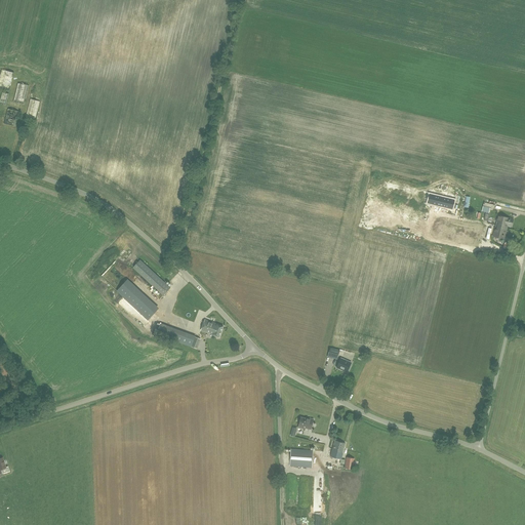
[(18,83),(14,102),(25,104),(29,85),(18,83)]
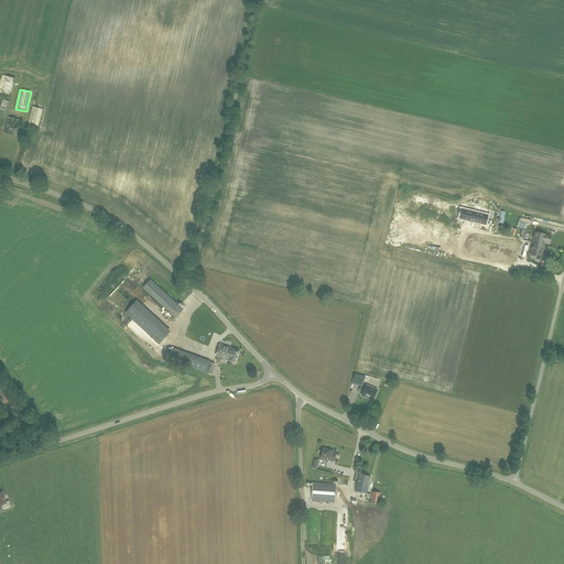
[(2,99),(0,108),(0,111),(7,114),(10,101),(2,99)]
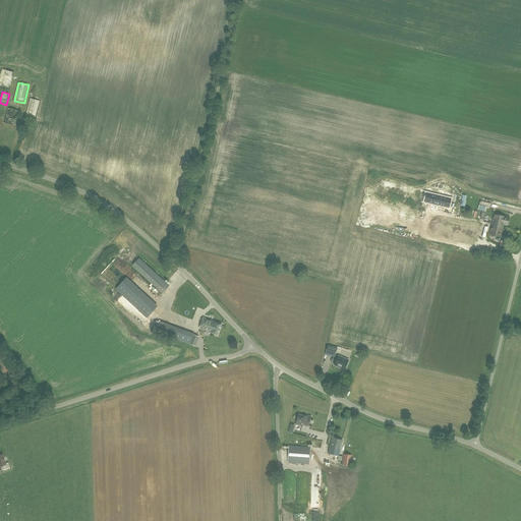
[(40,101),(31,98),(25,116),(35,119),(40,101)]
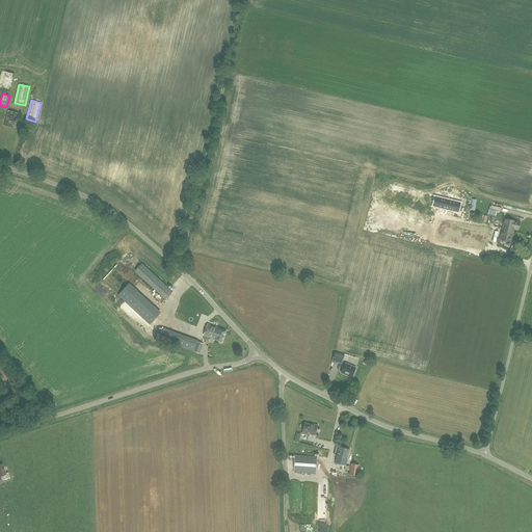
[(19,112),(8,110),(4,125),(16,128),(19,112)]
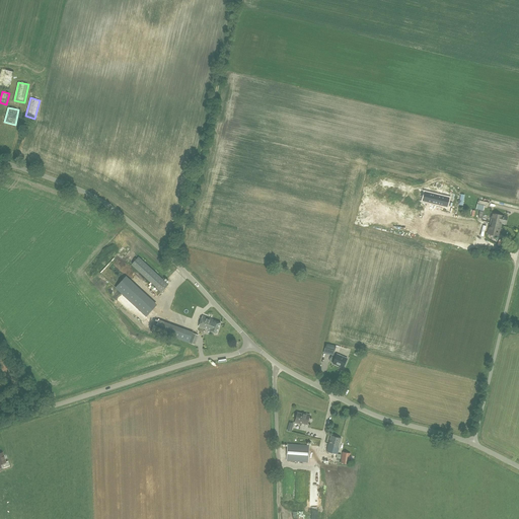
[(447,196),(428,191),(426,200),(445,204),(447,196)]
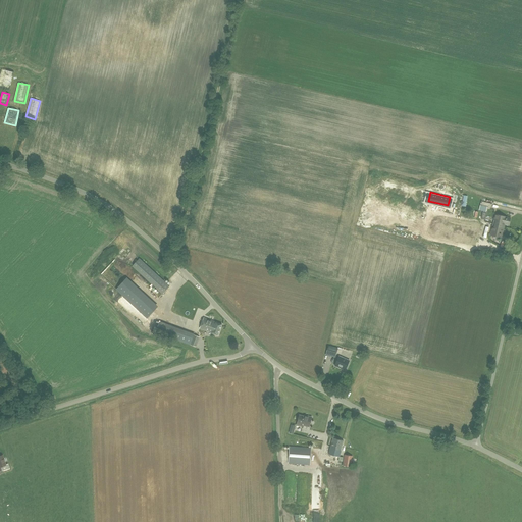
[(510,217),(494,214),(493,220),(496,220),(493,227),(491,226),(489,235),(502,238),(505,223),(509,224),(510,217)]
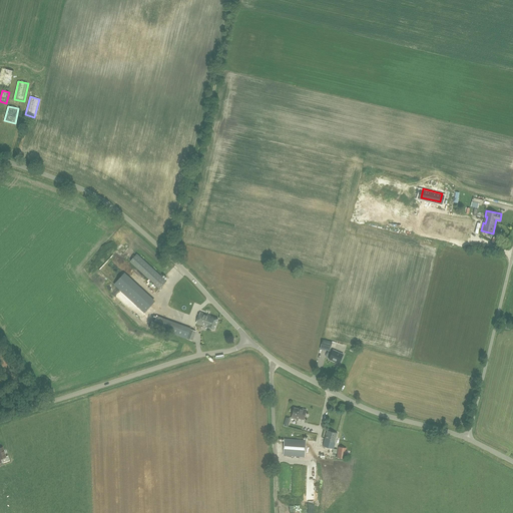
[(139,252),(132,261),(160,289),(167,282),(139,252)]
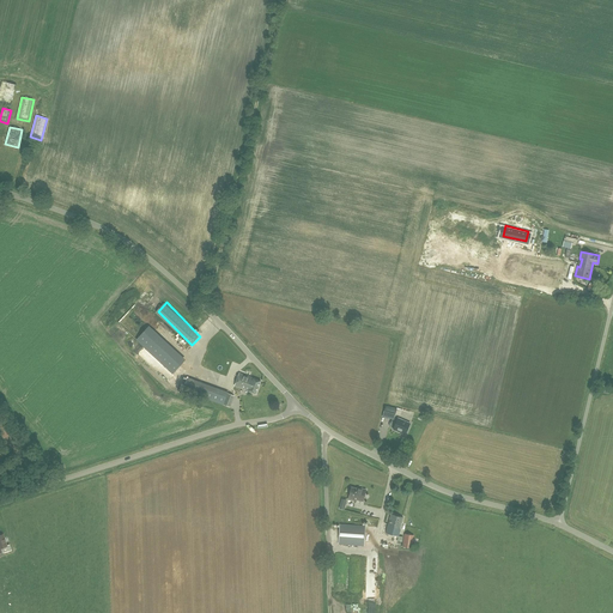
[(173,370),(189,351),(175,338),(170,341),(149,321),(135,337),(173,370)]
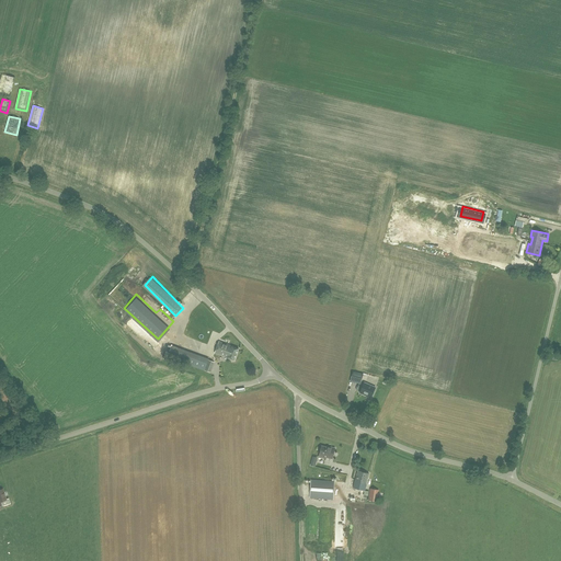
[(239,348),(219,341),(215,353),(235,361),(239,348)]
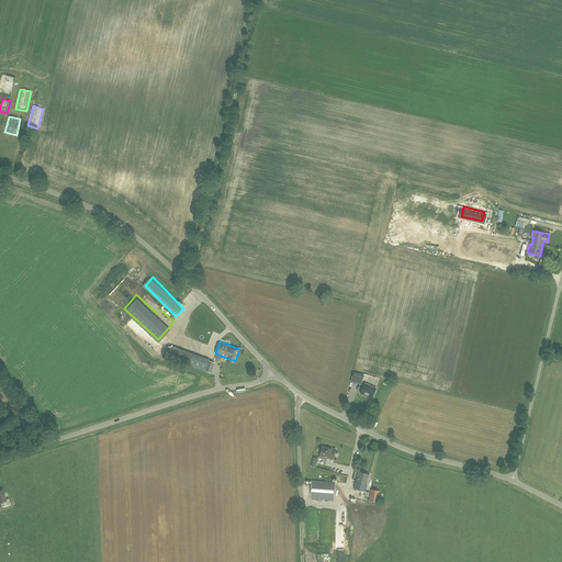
[(199,369),(204,371),(209,360),(209,359),(203,358),(199,369)]
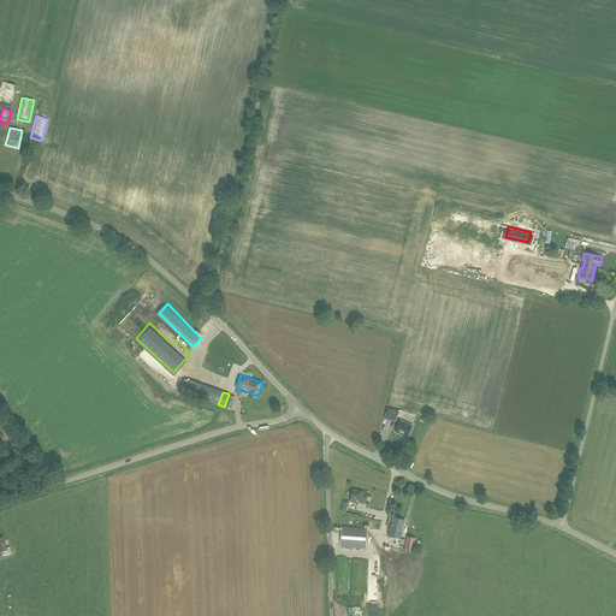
[(229,395),(224,407),(231,409),(235,397),(229,395)]
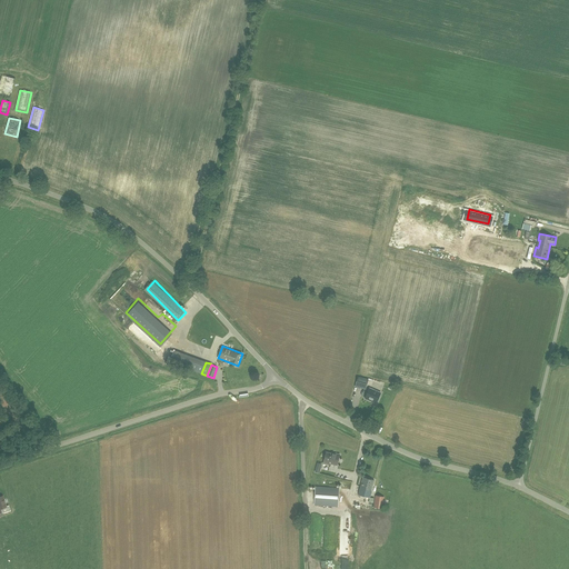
[(381,392),(370,387),(365,399),(376,403),(381,392)]
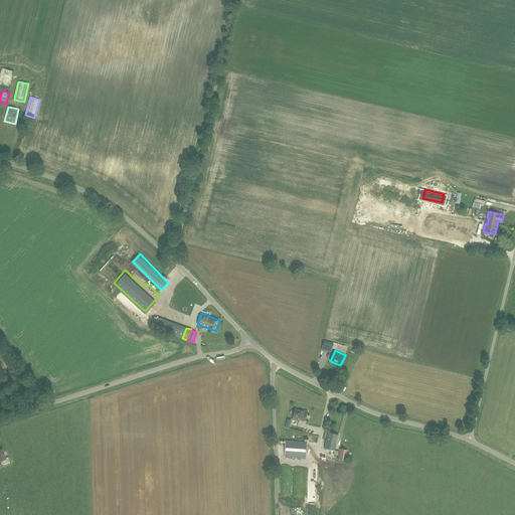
[(299,419),(305,420),(308,411),(303,409),(303,410),(295,408),(293,418),(299,420),(299,419)]
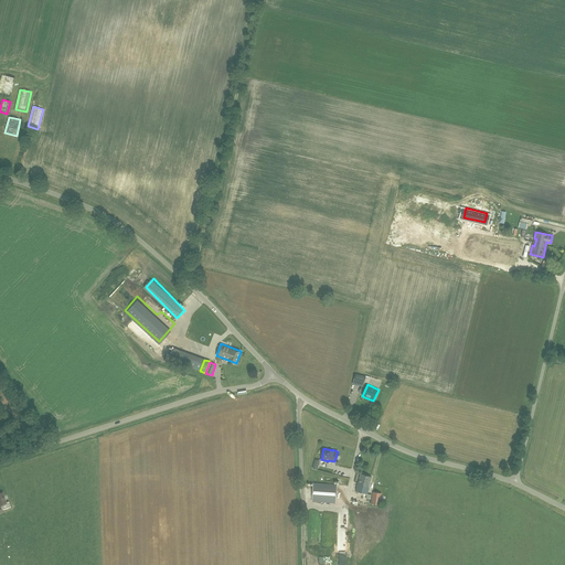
[(372,477),(360,473),(358,482),(355,491),(366,493),(369,488),(372,477)]
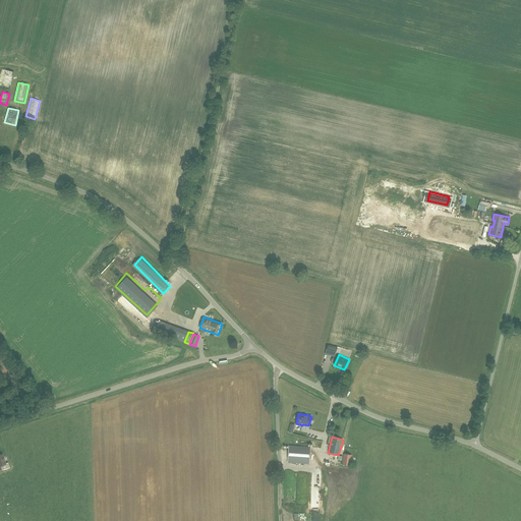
[(310,447),(289,446),(288,462),(309,463),(310,447)]
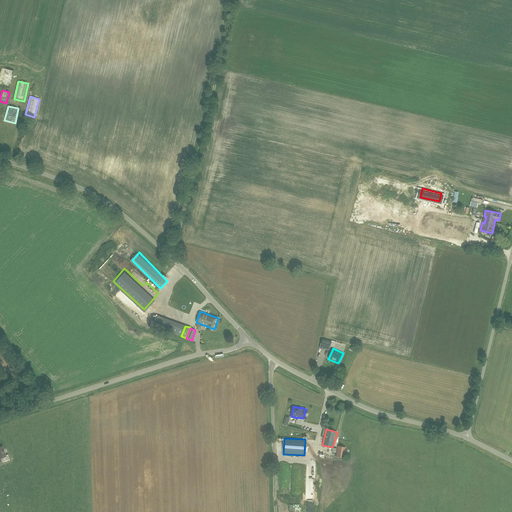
[(338,446),(336,456),(344,457),(346,447),(338,446)]
